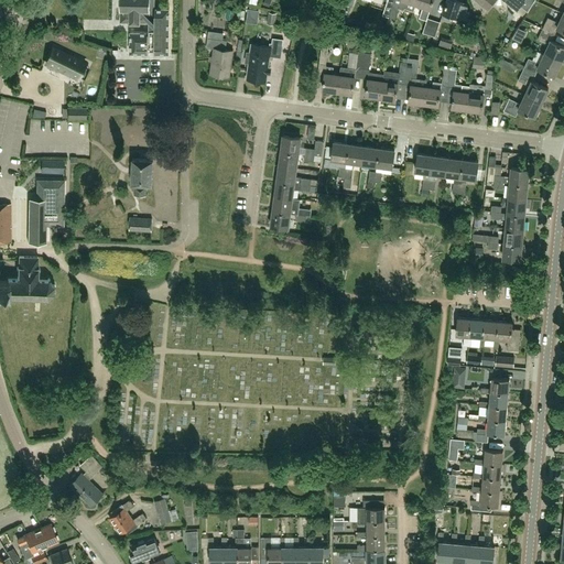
[(121,0),(121,21),(150,21),(149,32),(131,32),(130,53),(149,53),(149,49),(154,49),(154,53),(169,53),(170,8),(155,8),(154,0),(121,0)]
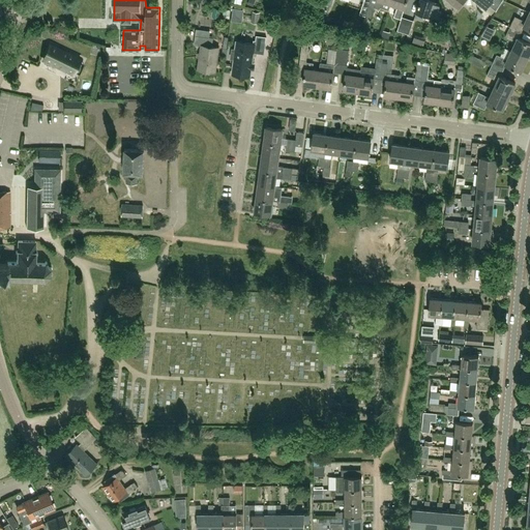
[(365,17),(370,2),(364,0),(359,15),(365,17)]
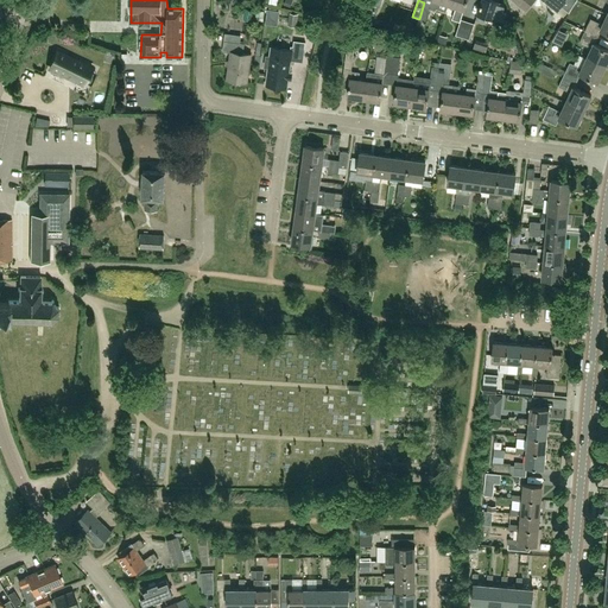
[(447,12),(449,5),(450,0),(432,0),(431,5),(424,2),(419,19),(426,21),(430,10),(435,11),(436,8),(447,12)]
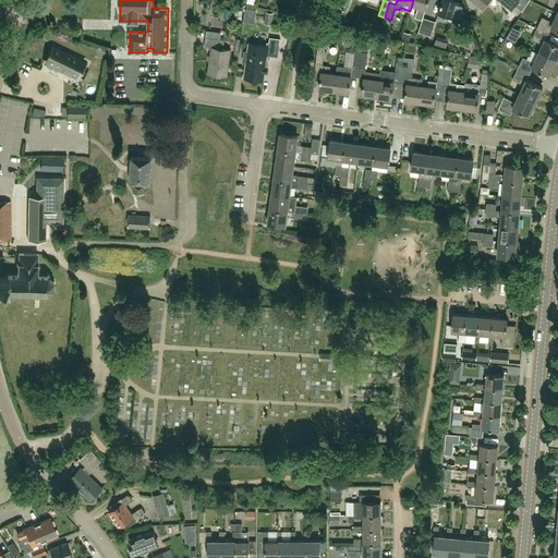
[(428,0),(413,0),(412,4),(419,7),(415,19),(422,21),(419,33),(424,35),(429,20),(423,17),(426,9),(428,0)]
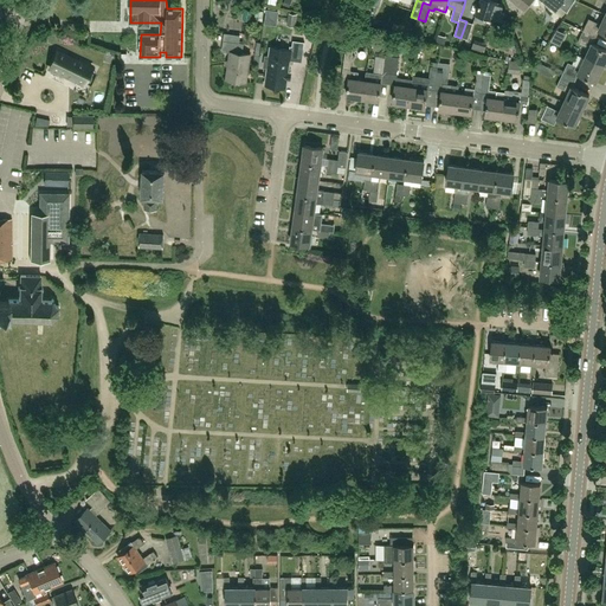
[(491,0),(481,0),(475,20),(482,23),(484,17),(501,21),(504,11),(501,10),(503,5),(497,4),(497,1),(491,0)]
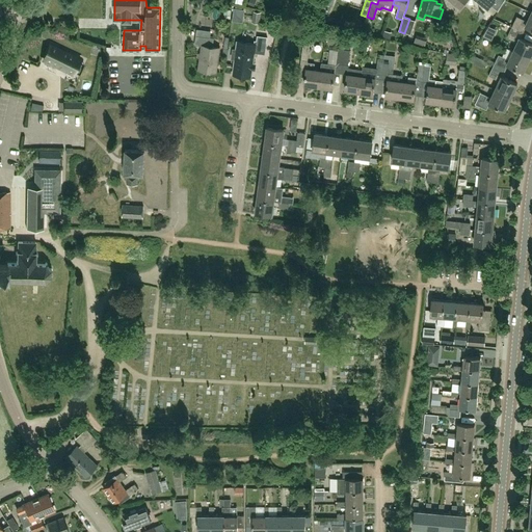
[(452,0),(453,1),(459,6),(460,7),(466,1),(469,4),(474,4),(477,1),(488,10),(493,6),(484,0),(452,0)]
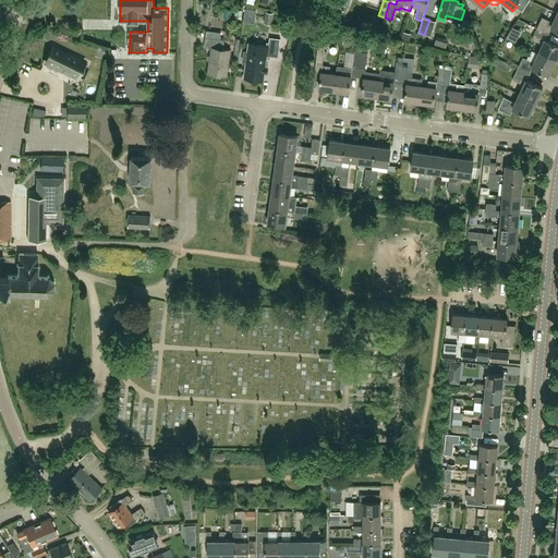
[(557,31),(557,13),(554,23),(543,17),(537,28),(548,34),(552,27),(557,31)]
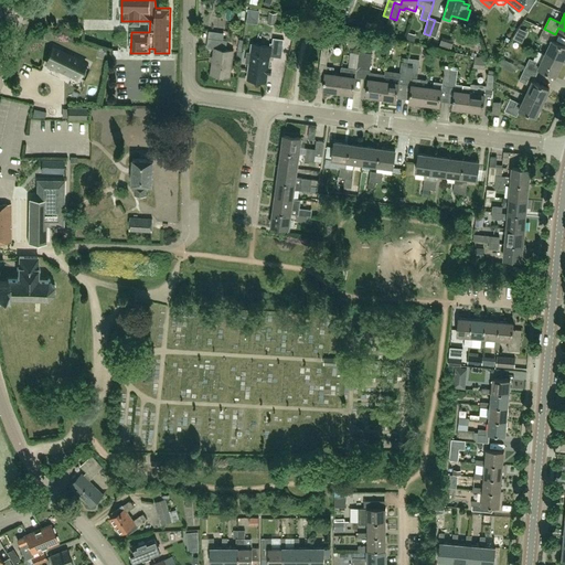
[(435,20),(429,35),(436,38),(440,22),(435,20)]
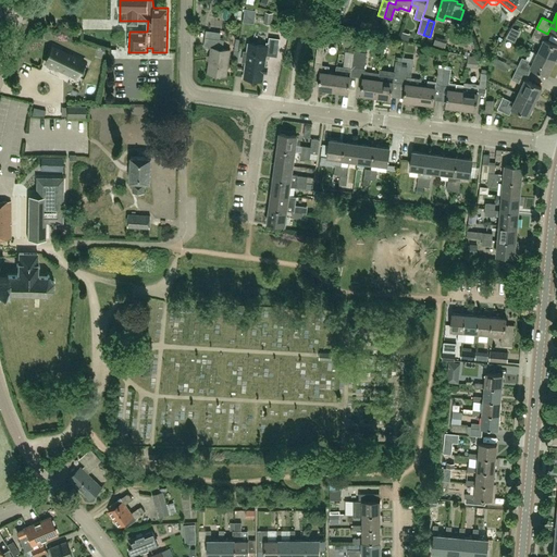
[(547,34),(536,28),(531,39),(542,45),(537,53),(554,62),(556,54),(556,45),(545,39),(547,34)]
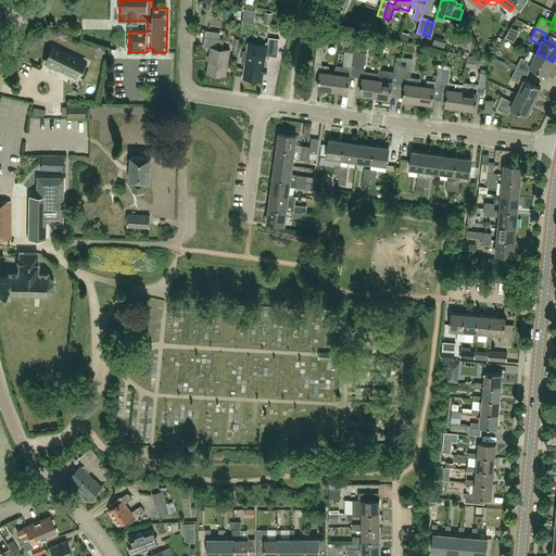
[(224,40),(219,39),(220,33),(206,30),(204,47),(211,48),(207,73),(226,75),(229,49),(222,48),(224,40)]
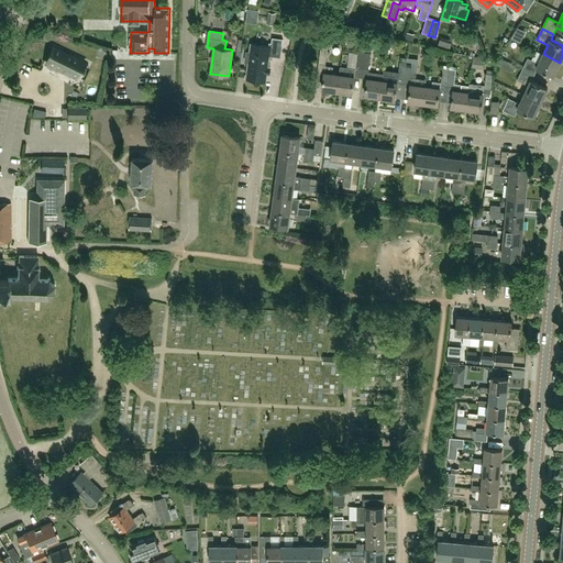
[(267,42),(272,43),(274,43),(274,47),(271,46),(251,44),(250,52),(246,52),(245,62),(249,62),(246,78),(265,81),(268,56),(280,57),(282,44),(286,45),(287,33),(268,31),(267,42)]
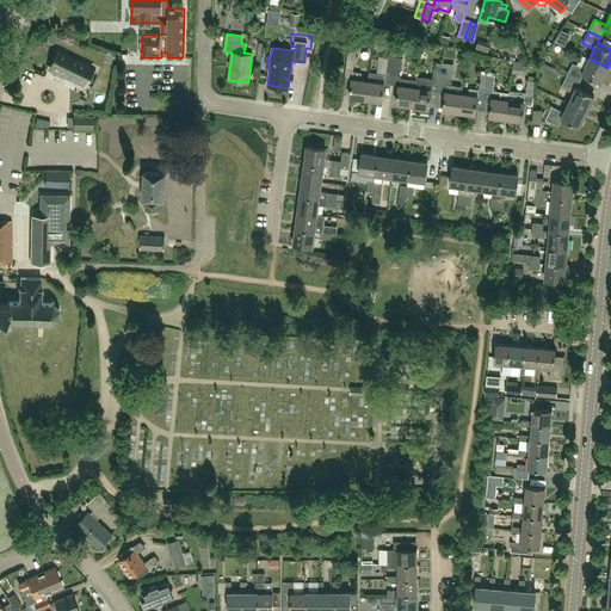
[(450,37),(443,36),(440,43),(449,45),(450,37)]
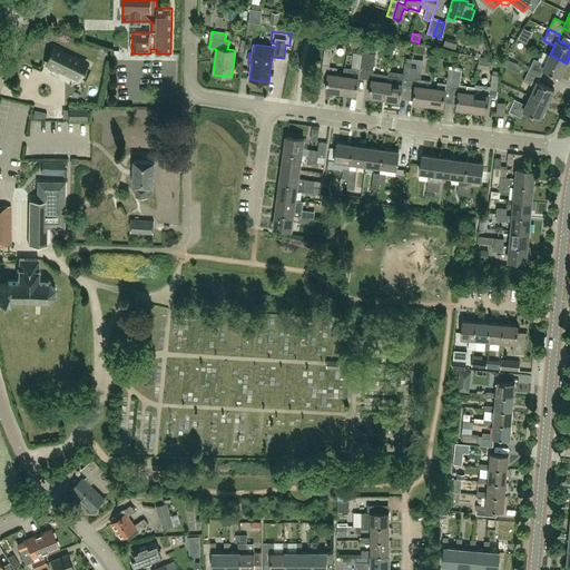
[(330,65),(333,42),(326,41),(323,64),(330,65)]
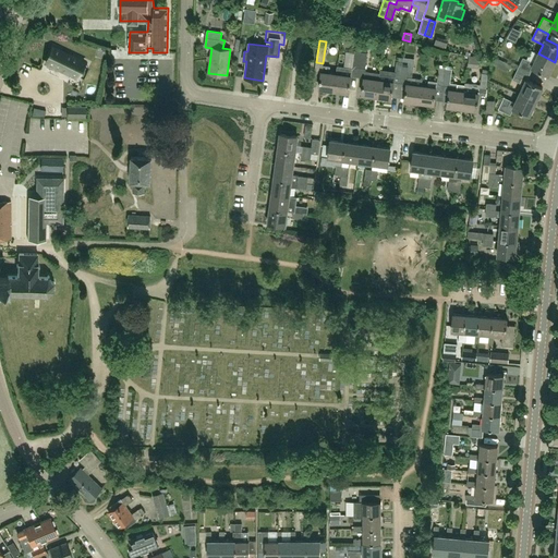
[(51,46),(44,62),(52,67),(52,65),(58,68),(58,69),(77,79),(85,62),(51,46)]
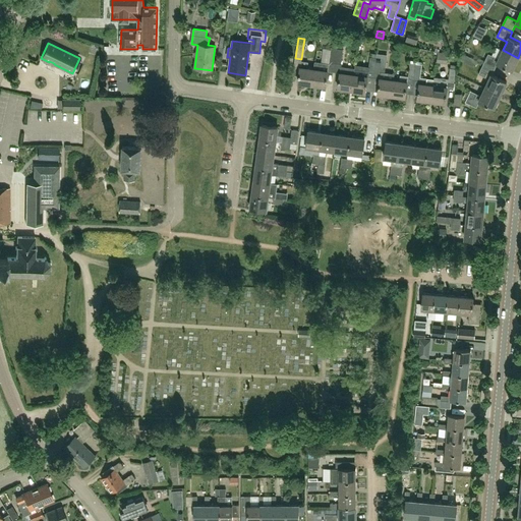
[(512,71),(518,58),(503,50),(499,59),(488,54),(483,64),(495,69),(498,64),(512,71)]
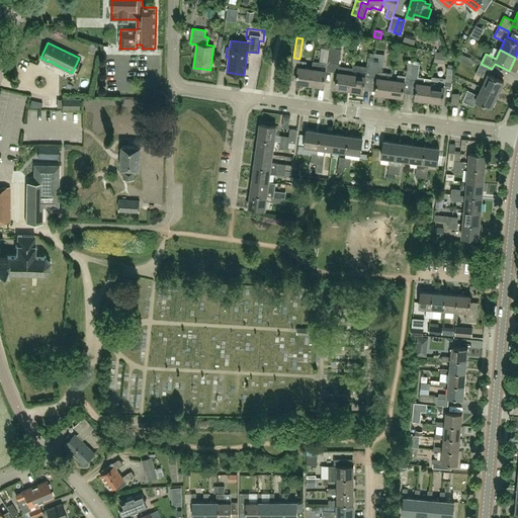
[(358,75),(352,74),(350,89),(363,91),(365,76),(372,77),(374,58),(368,57),(366,71),(359,70),(358,75)]
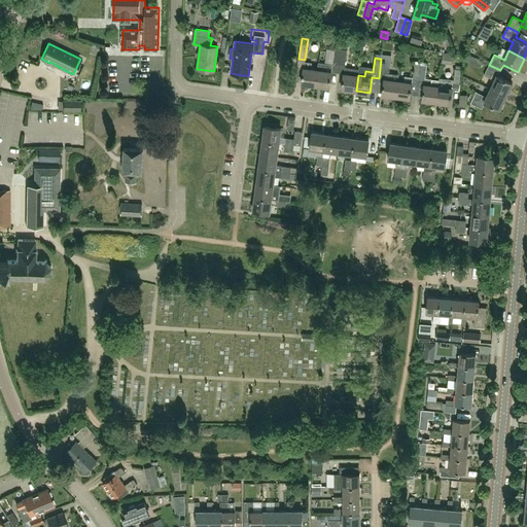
[(381,59),(379,78),(385,78),(383,95),(396,97),(398,80),(399,74),(389,73),(390,68),(386,68),(387,60),(381,59)]
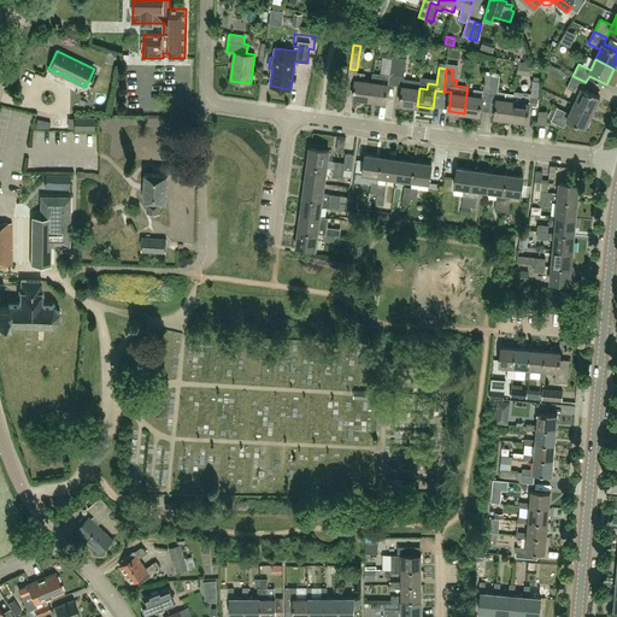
[(353,98),(369,100),(372,82),(364,81),(365,74),(357,72),(353,98)]
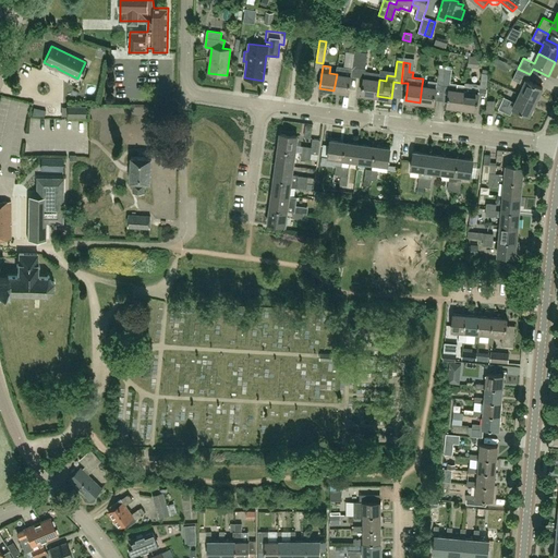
[(337,74),(334,91),(349,93),(351,76),(352,69),(338,67),(337,74)]
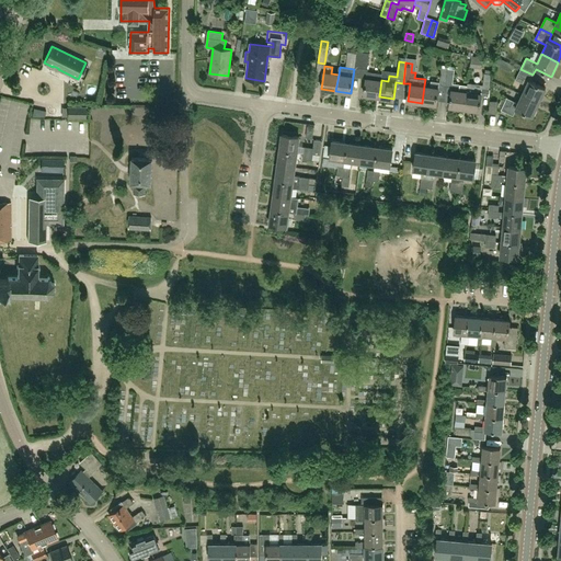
[(431,87),(424,86),(422,103),(437,104),(439,83),(446,83),(448,69),(443,68),(441,82),(431,81),(431,87)]
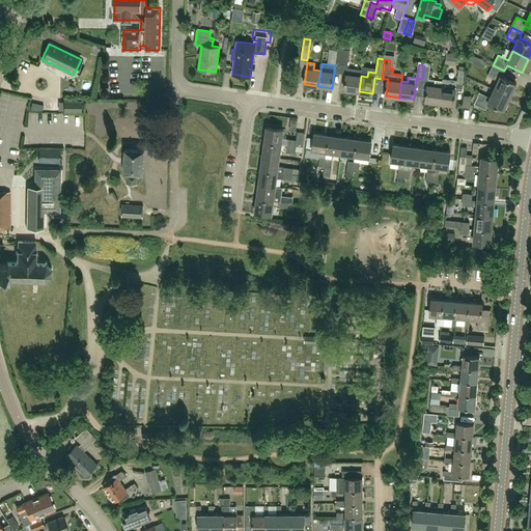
[(426,101),(440,103),(443,81),(428,79),(430,65),(424,65),(422,79),(428,80),(426,101)]
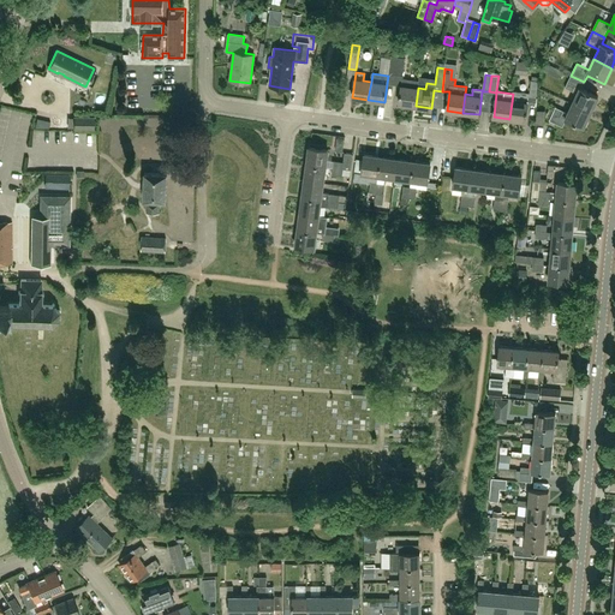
[(572,105),(590,113),(598,97),(580,89),(584,82),(571,76),(565,88),(578,94),(572,105)]
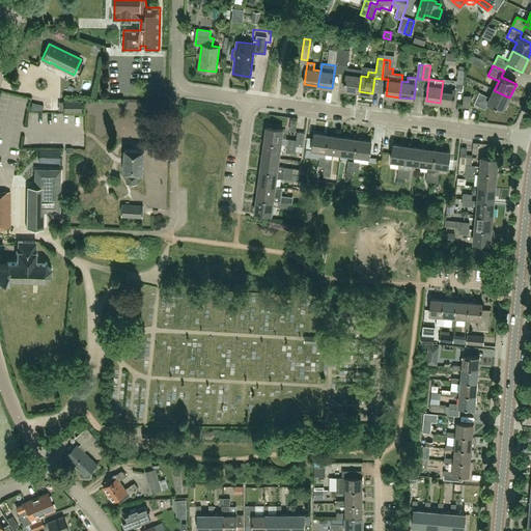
[(352,90),(359,91),(361,76),(362,70),(347,67),(344,89),(345,90),(345,91),(345,92),(352,92),(352,91),(352,90)]
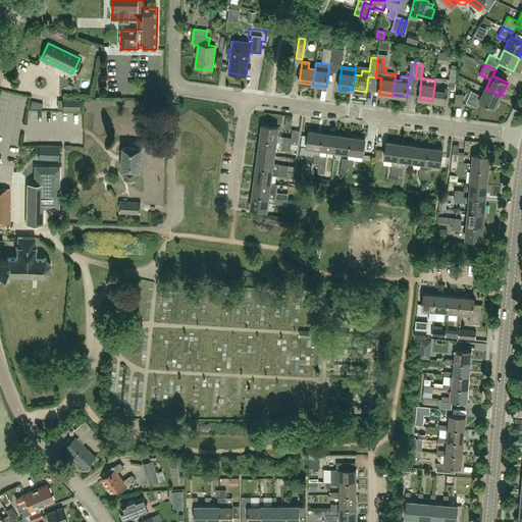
[(435,77),(435,80),(432,101),(447,103),(449,83),(455,84),(457,69),(451,68),(450,79),(435,77)]
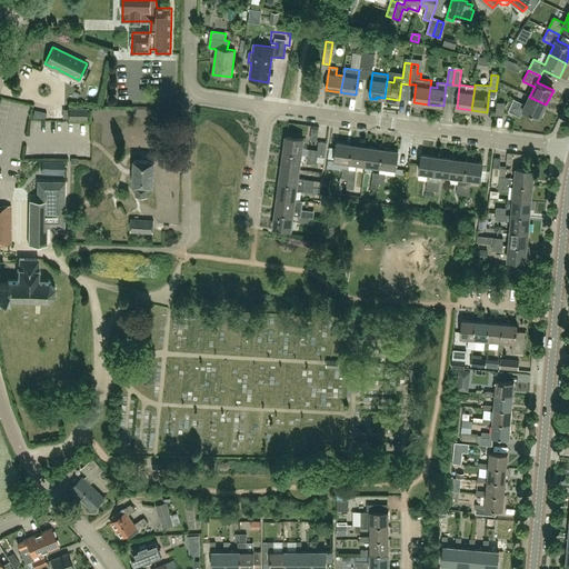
[(539,118),(546,105),(529,97),(526,106),(513,100),(508,111),(520,117),(523,110),(539,118)]
